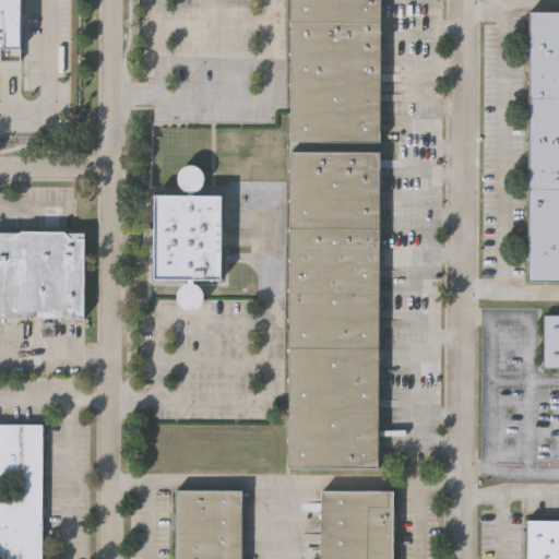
[(23,0),(23,43),(0,43),(0,0),(23,0)]
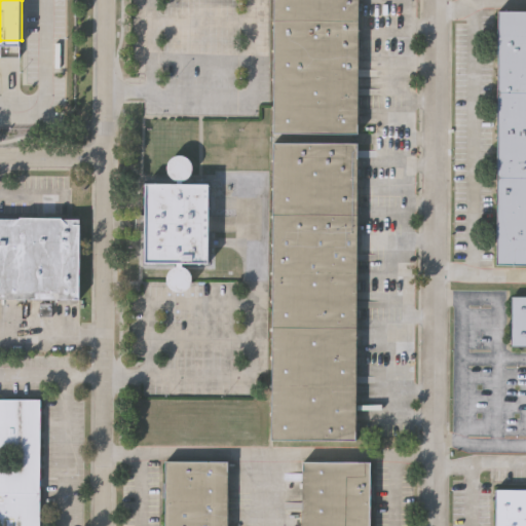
[(354,0),(354,130),(272,130),(272,0),(354,0)]
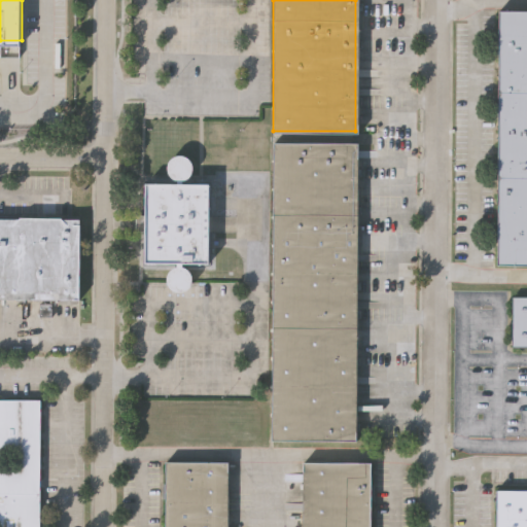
[(526,262),(498,262),(500,9),(526,9),(526,262)]
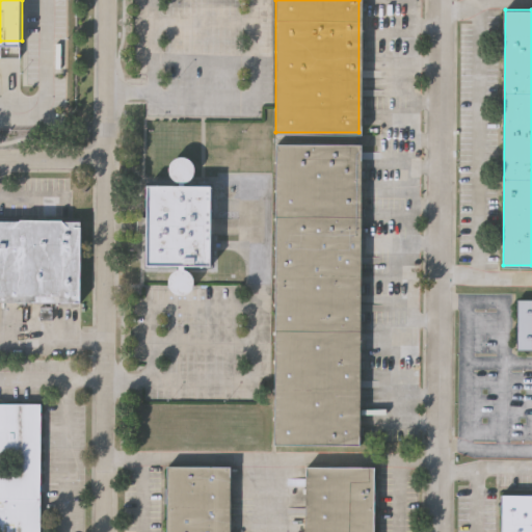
[(361,443),(276,443),(277,143),(362,143),(361,443)]
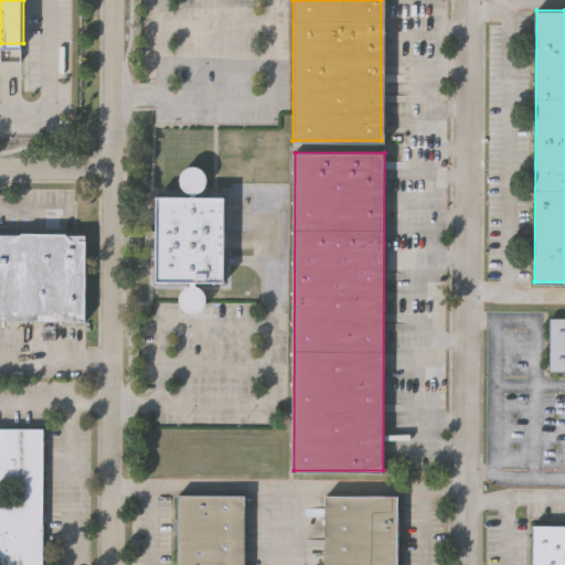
[(224,280),(158,279),(158,245),(147,245),(147,228),(158,228),(158,196),(224,196),(224,280)]
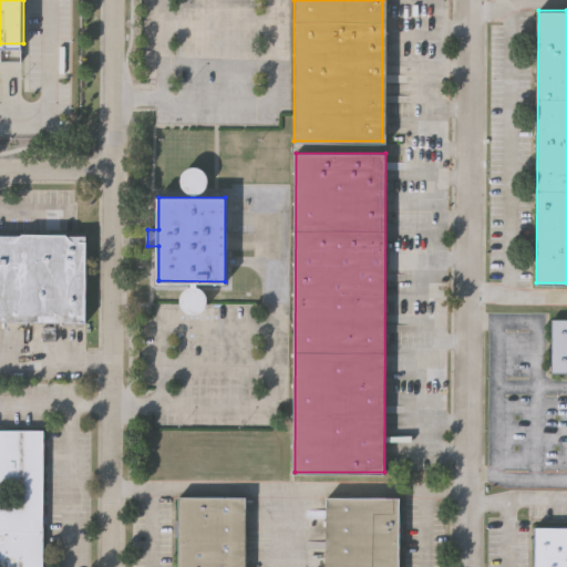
[(86,320),(0,319),(0,234),(88,234),(86,320)]
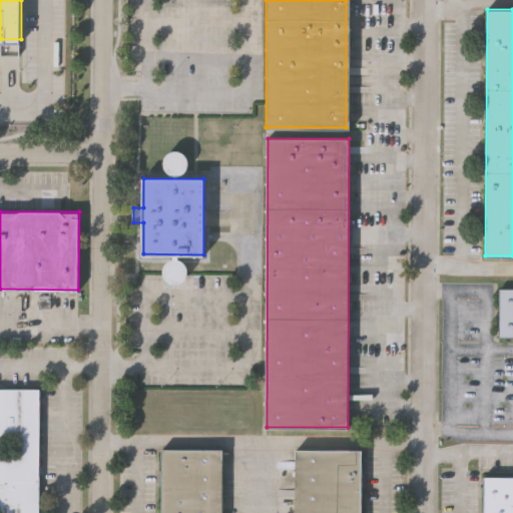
[(512,335),(499,335),(499,288),(512,288),(512,335)]
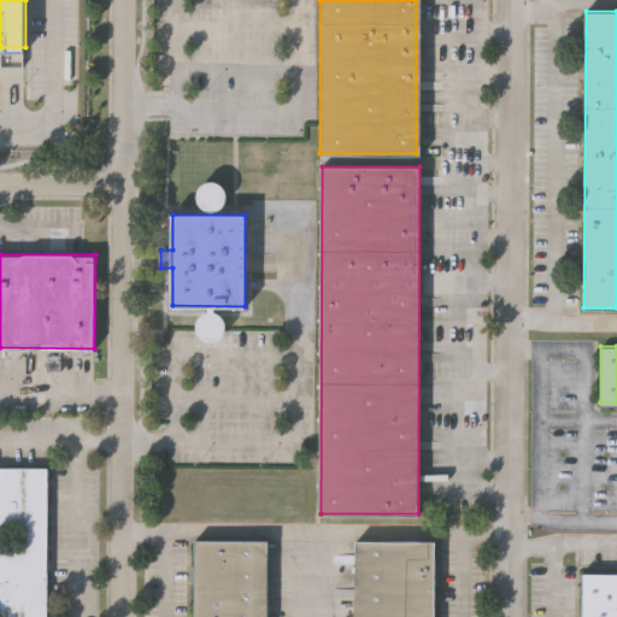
[(0,616),(0,468),(46,468),(45,616),(0,616)]
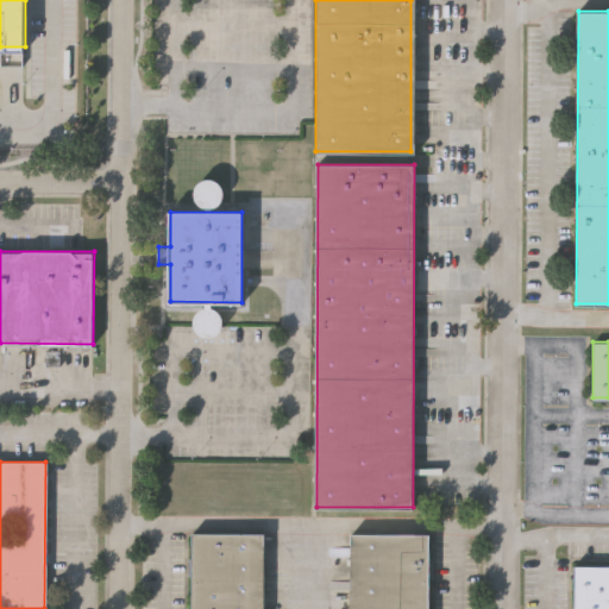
[(263,534),(262,608),(190,608),(192,534),(263,534)]
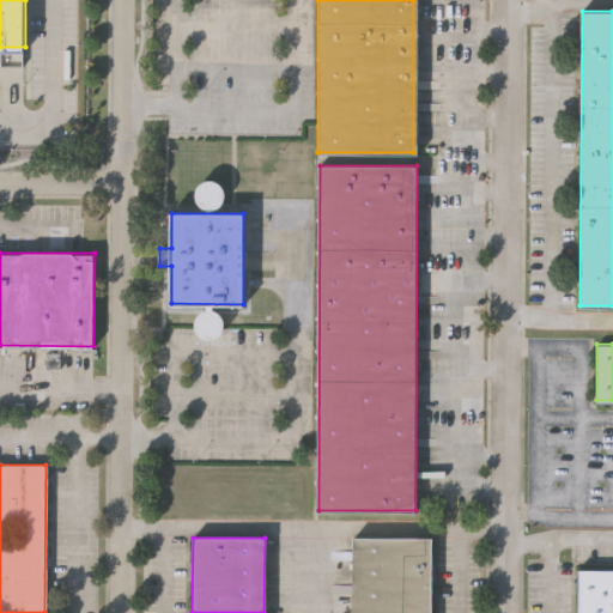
[(352,612),(353,538),(432,538),(431,612),(352,612)]
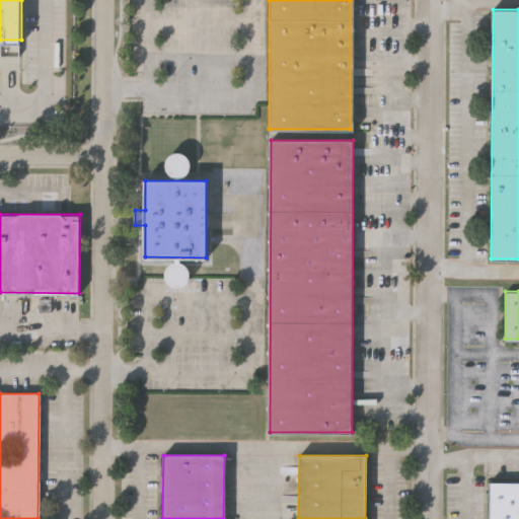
[(518,518),(489,518),(489,483),(518,483),(518,518)]
